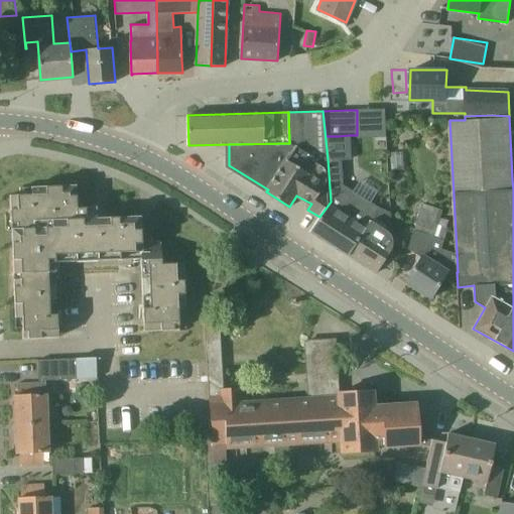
[(343,182),(342,159),(328,159),(331,202),(319,217),(310,231),(349,255),(350,255),(377,272),(391,251),(393,246),(394,241),(393,238),(392,235),(391,234),(389,232),(387,230),(371,221),(380,207),(342,184),(343,182)]
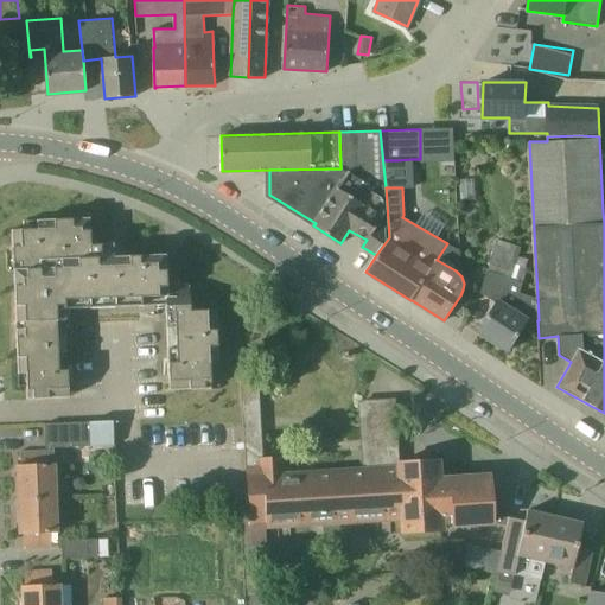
[(93,258),(91,243),(90,217),(63,218),(64,227),(13,229),(14,261),(93,258)]
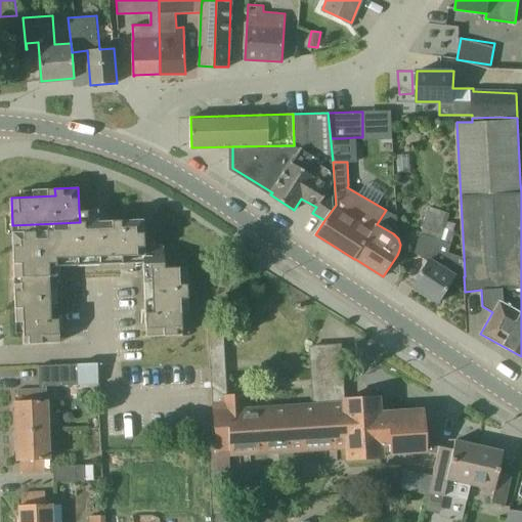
[(465,276),(464,256),(448,252),(457,230),(454,229),(458,223),(451,222),(454,216),(450,214),(451,213),(429,205),(416,252),(429,260),(412,286),(438,303),(454,276),(464,276),(465,276)]
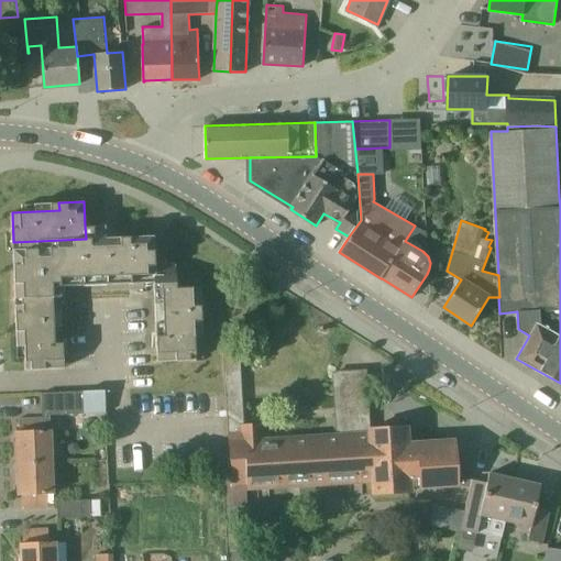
[(155,263),(154,235),(107,238),(106,226),(85,226),(86,239),(13,242),(14,288),(61,286),(155,282),(177,281),(176,262),(155,263)]
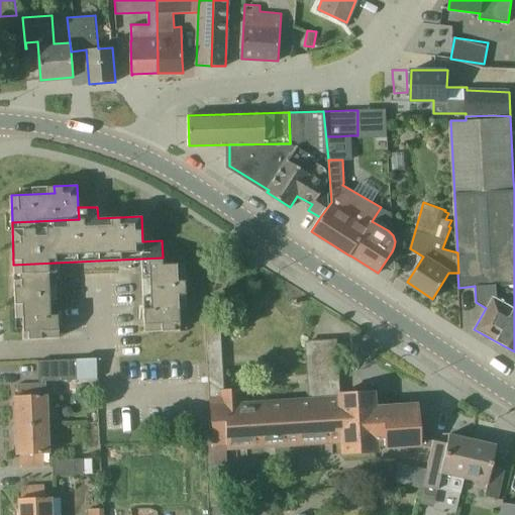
[(187,320),(186,283),(185,263),(163,264),(163,258),(142,259),(145,331),(180,329),(180,320),(187,320)]
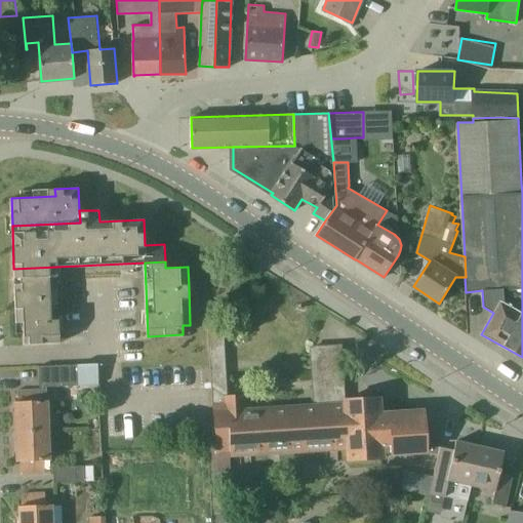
[(25,345),(45,344),(61,343),(56,267),(13,269),(15,300),(23,299),(25,345)]
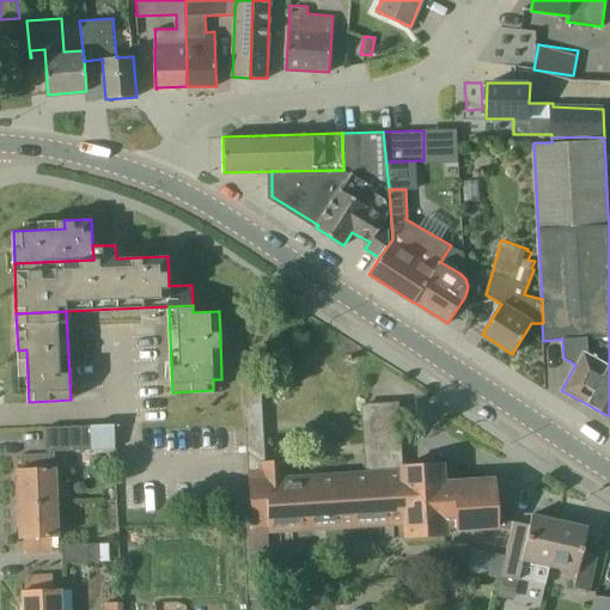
[(285,479),(282,459),(267,461),(267,458),(248,458),(254,549),(270,548),(269,534),(372,526),(403,524),(404,540),(450,536),(450,529),(499,526),(495,479),(444,482),(443,463),(402,465),(398,402),(364,404),(367,473),(285,479)]
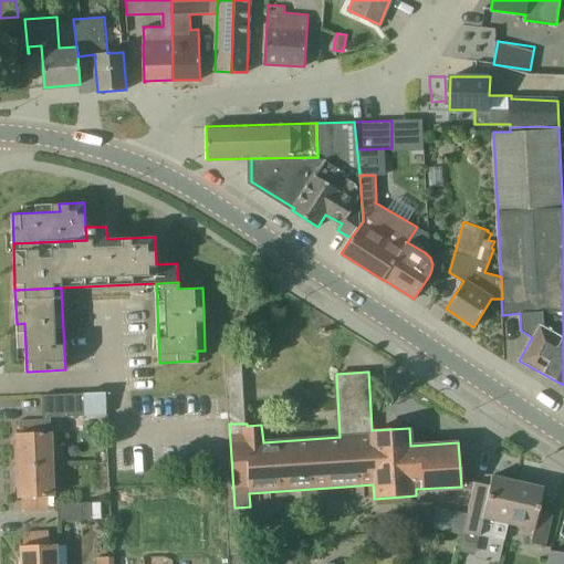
[(107,415),(107,406),(107,393),(42,394),(43,419),(21,419),(21,432),(17,432),(18,466),(53,463),(52,416),(107,415)]
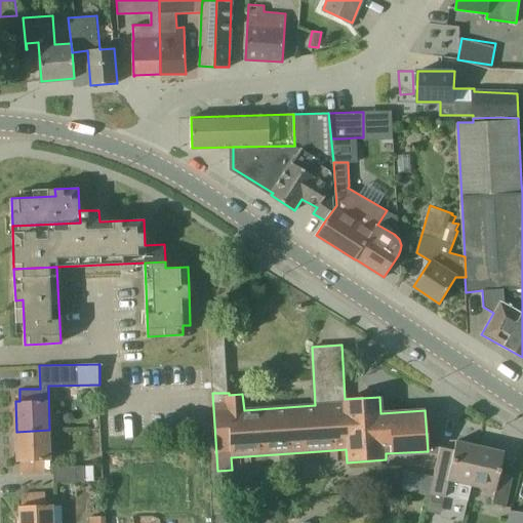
[(90,429),(91,453),(103,452),(101,428),(90,429)]
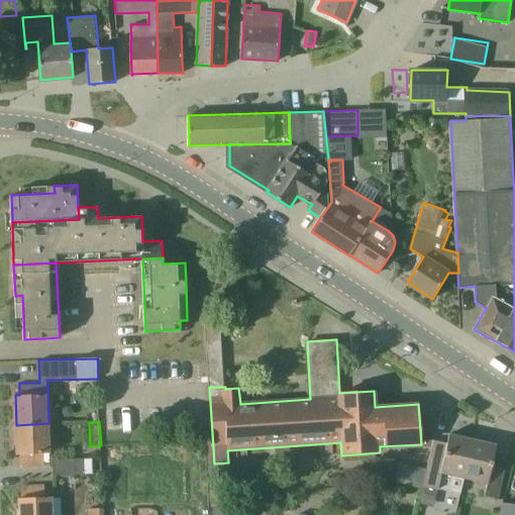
[(22,466),(49,465),(48,423),(16,425),(17,453),(21,453),(22,466)]
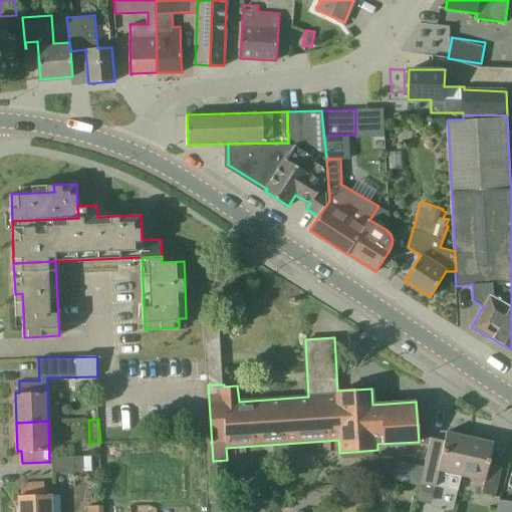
[(462,475),(471,437),(447,431),(445,440),(432,437),(425,466),(422,482),(458,490),(462,475)]
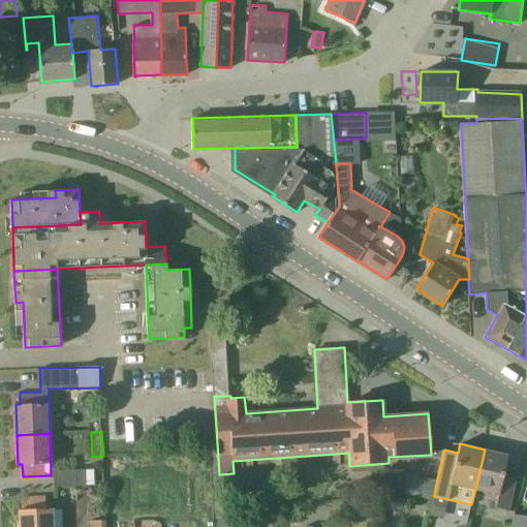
[(510,509),(512,505),(516,485),(502,482),(508,455),(485,450),(475,489),(500,495),(497,506),(510,509)]
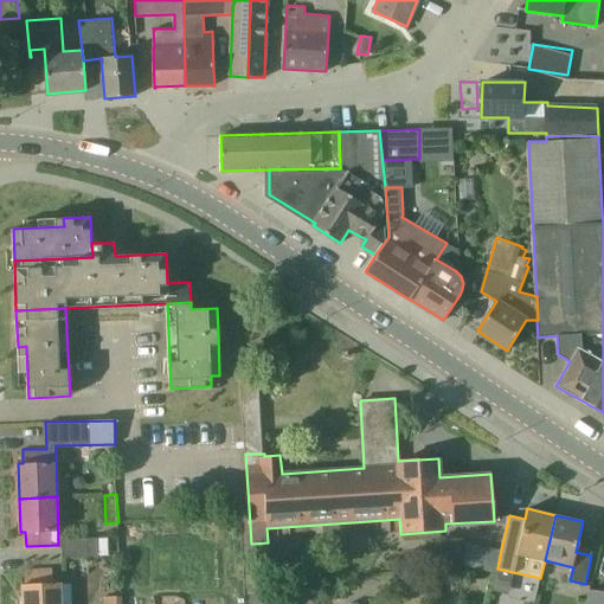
[(64,557),(110,556),(110,538),(64,538),(64,557)]
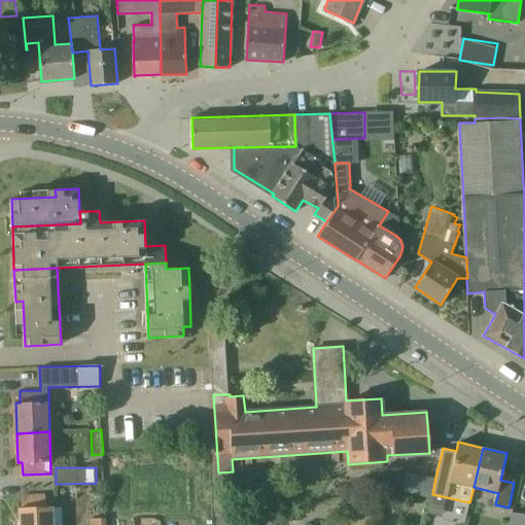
[(435,478),(408,473),(404,491),(431,497),(432,494),(435,478)]
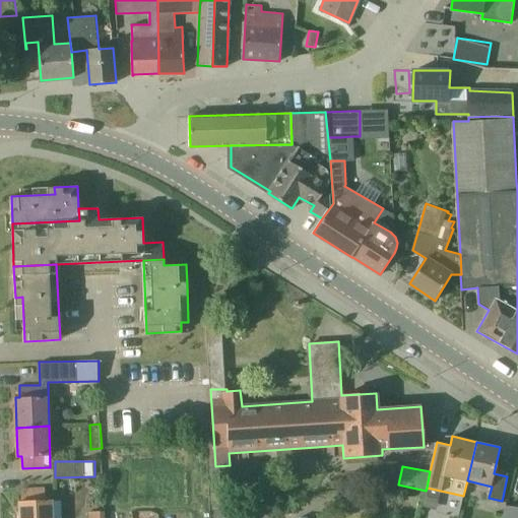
[(23,501),(19,501),(19,517),(54,517),(54,500),(44,500),(44,488),(23,489),(23,501)]
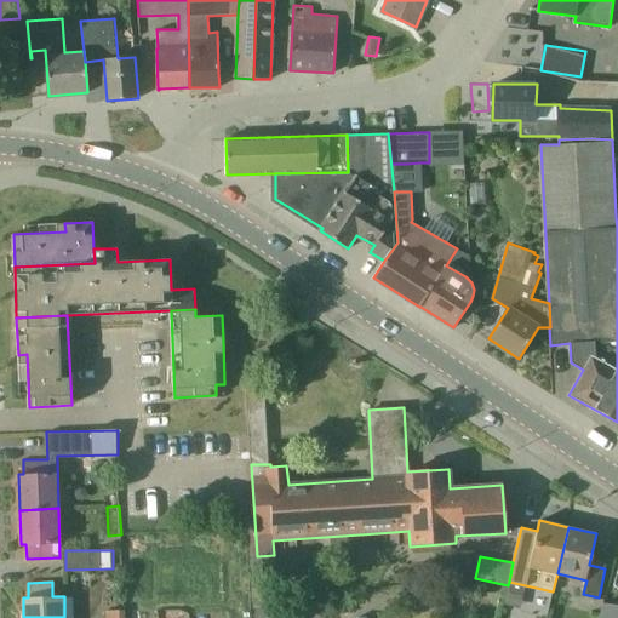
[(617,605),(604,602),(601,617),(617,617),(617,605)]
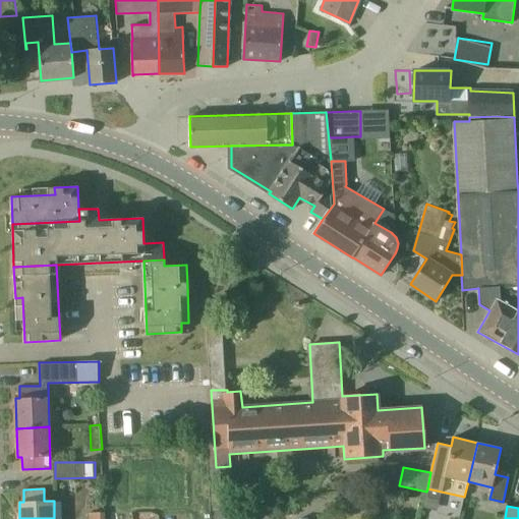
[(213,509),(213,518),(233,518),(233,509),(213,509)]
